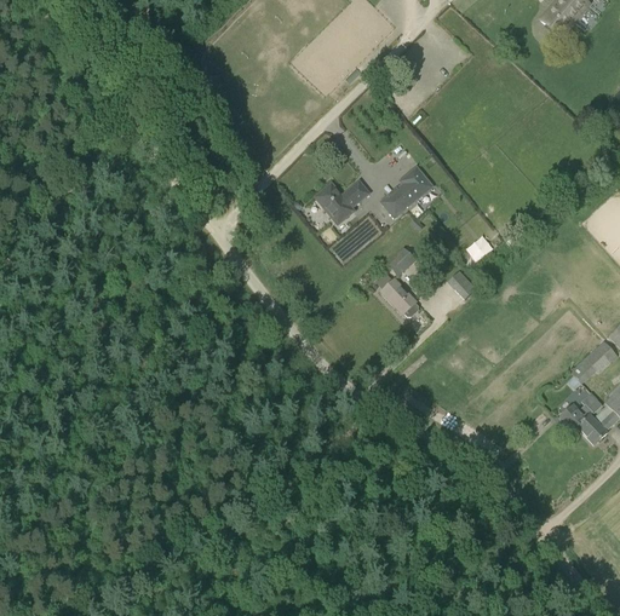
[(586,0),(555,0),(540,18),(558,35),(589,1),(586,0)]
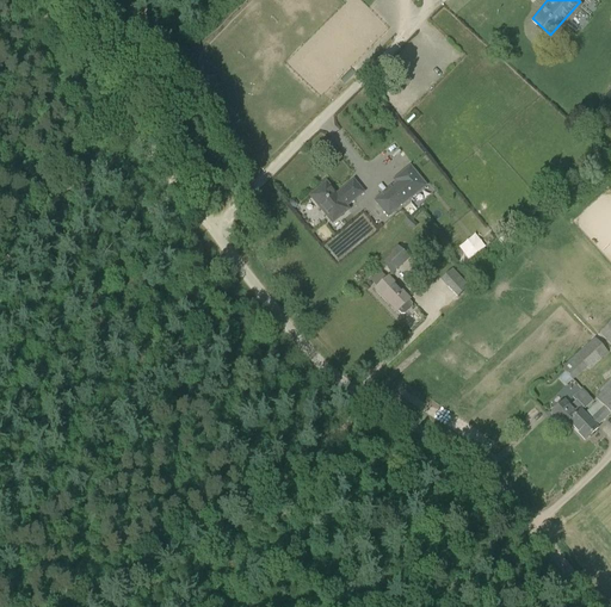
[(394,180),(372,198),(388,216),(427,183),(409,162),(392,177),(394,180)]
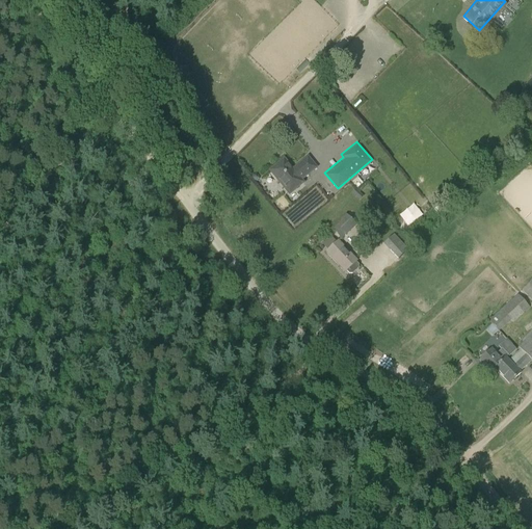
[(300,178),(316,165),(308,155),(293,167),(284,157),(270,168),(290,191),(303,180),(300,178)]
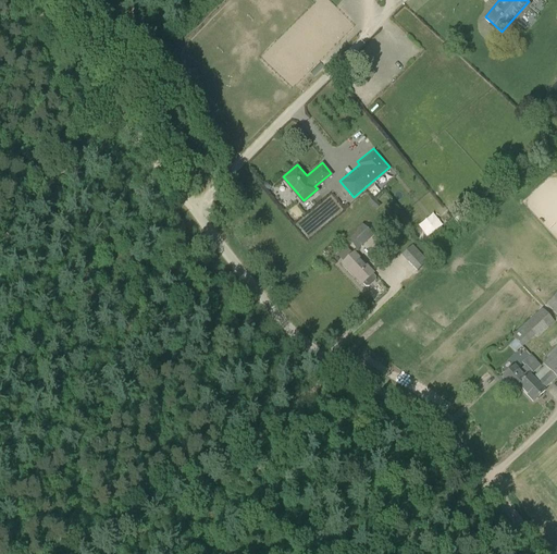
[(263,180),(262,184),(265,188),(270,187),(271,183),(269,179),(263,180)]
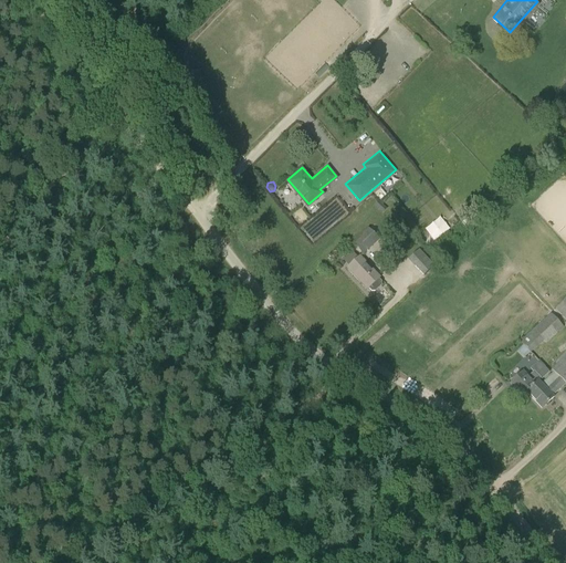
[(386,206),(378,198),(374,202),(381,210),(386,206)]
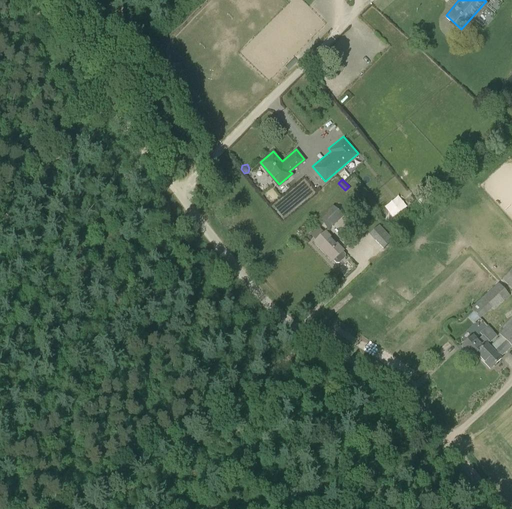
[(328,228),(343,215),(333,204),(318,218),(328,228)]
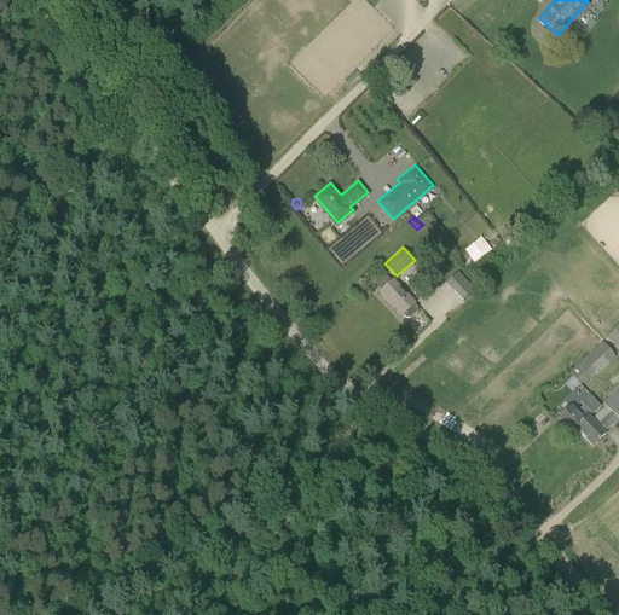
[(376,289),(391,277),(385,270),(370,280),(376,289)]
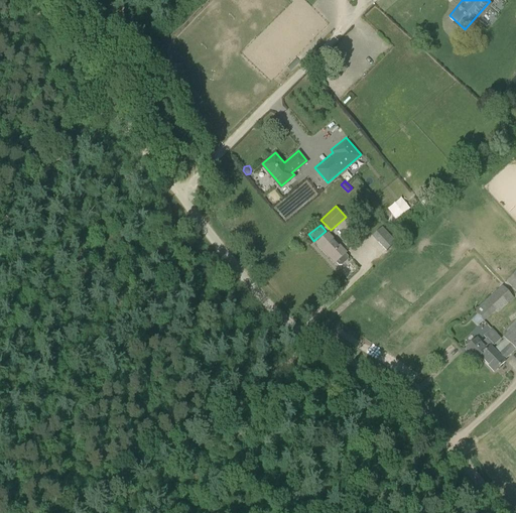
[(382,225),(372,234),(379,242),(389,233),(382,225)]
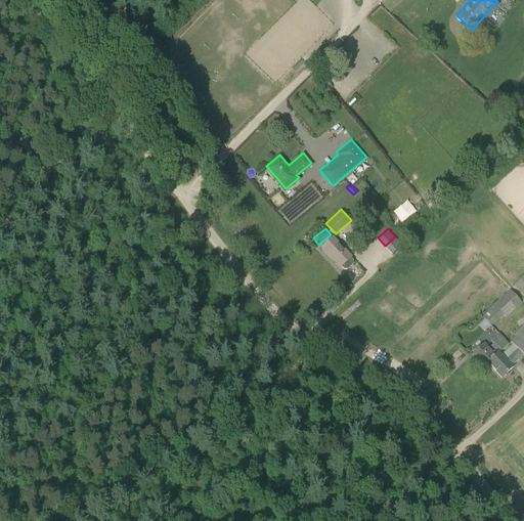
[(347,267),(353,262),(353,258),(350,255),(351,254),(333,235),(322,246),(340,264),(341,264),(344,267),(347,267)]
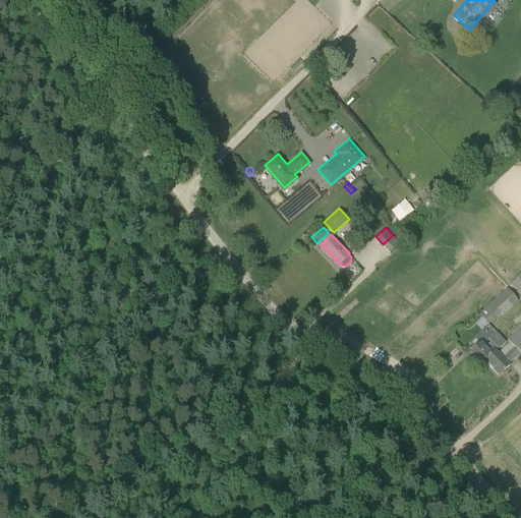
[(520,292),(520,272),(511,282),(520,292)]
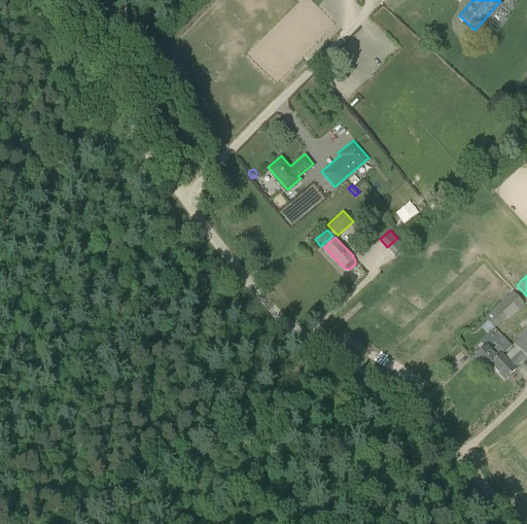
[(508,317),(525,302),(513,289),(484,315),(494,325),(506,315),(508,317)]
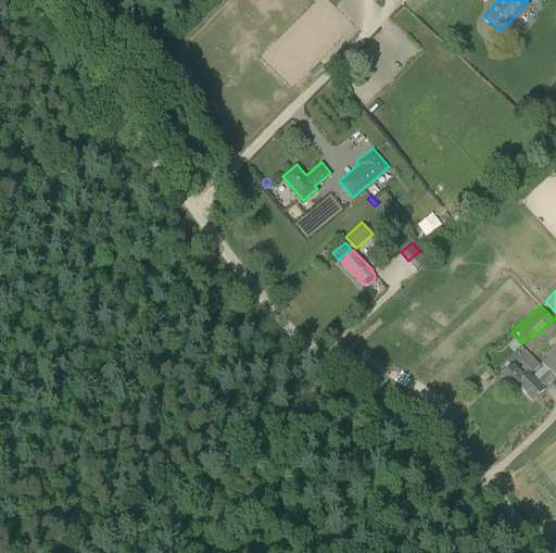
[(555,375),(555,346),(541,360),(555,375)]
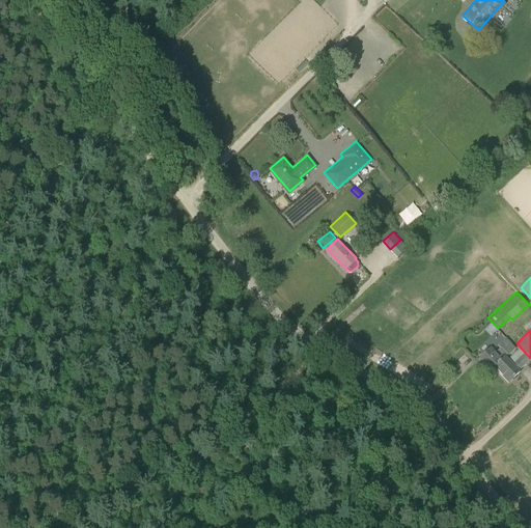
[(507,354),(515,346),(510,341),(503,349),(507,354)]
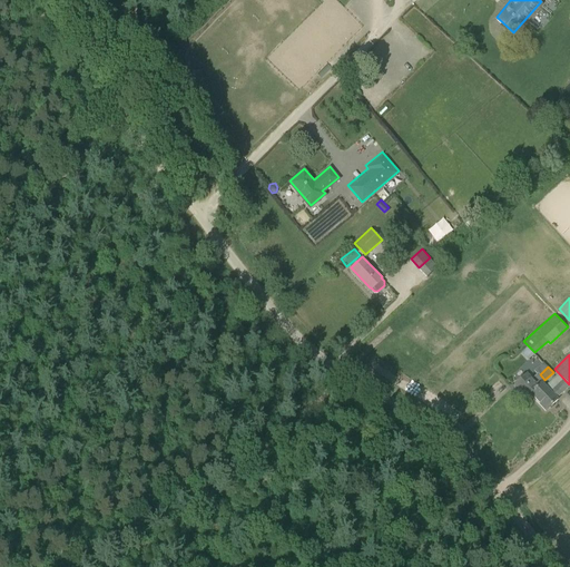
[(538,383),(527,370),(512,383),(524,396),(530,391),(546,408),(557,397),(541,380),(538,383)]
